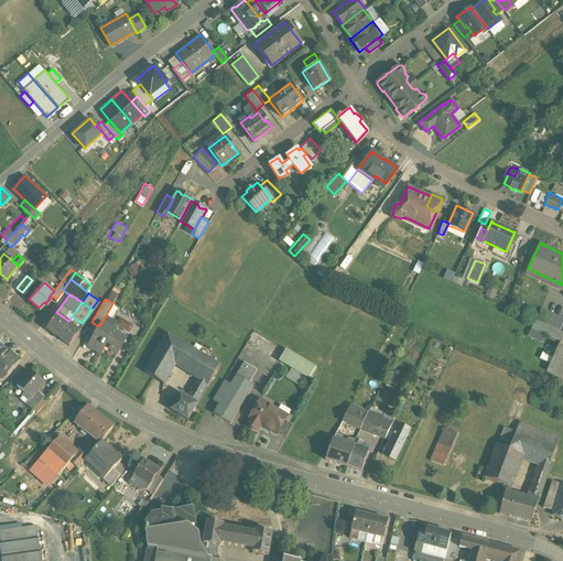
[(562,321),(562,316),(541,306),(536,319),(560,330),(562,321)]
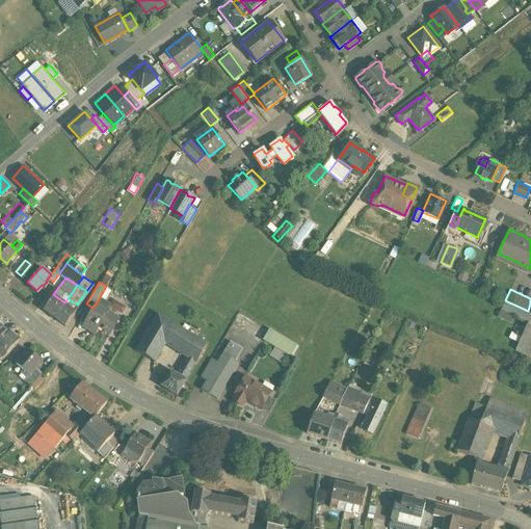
[(64,302),(53,294),(43,309),(54,317),(63,303),(64,302)]
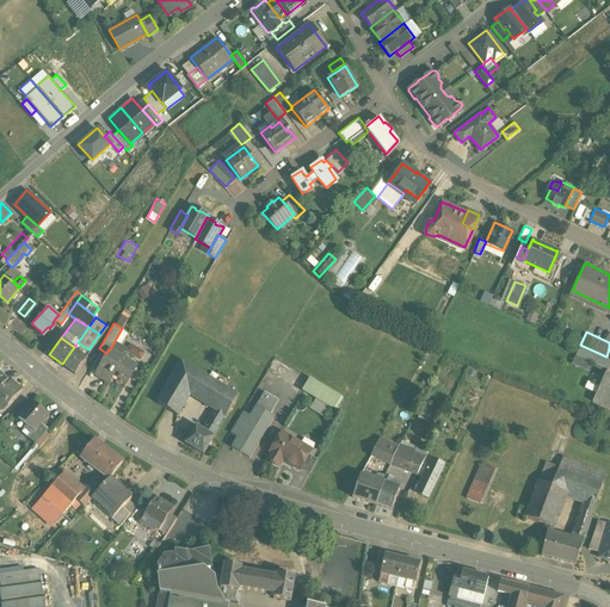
[(88,350),(78,342),(74,347),(73,348),(84,357),(88,350)]
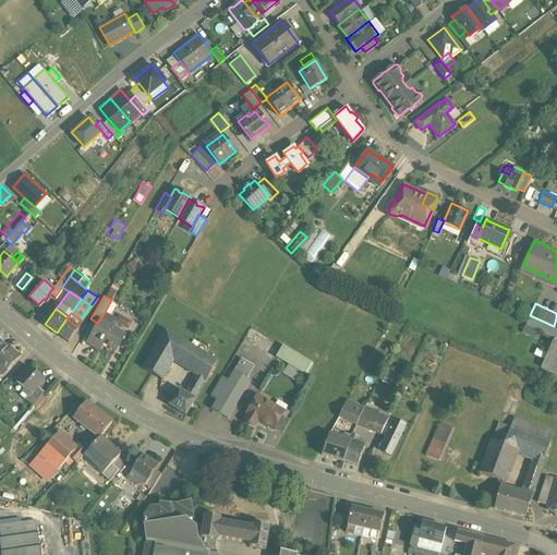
[(76,326),(67,318),(57,333),(68,340),(77,327),(76,326)]
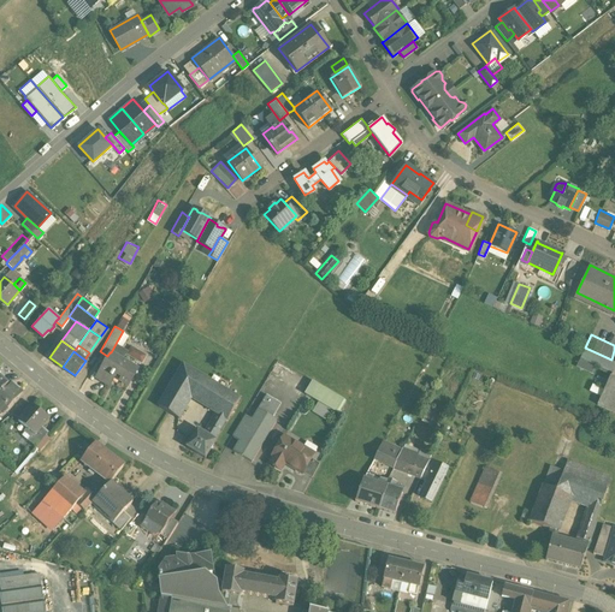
[(111,352),(110,352),(107,356),(95,376),(106,382),(111,376),(112,375),(128,384),(136,368),(111,352)]
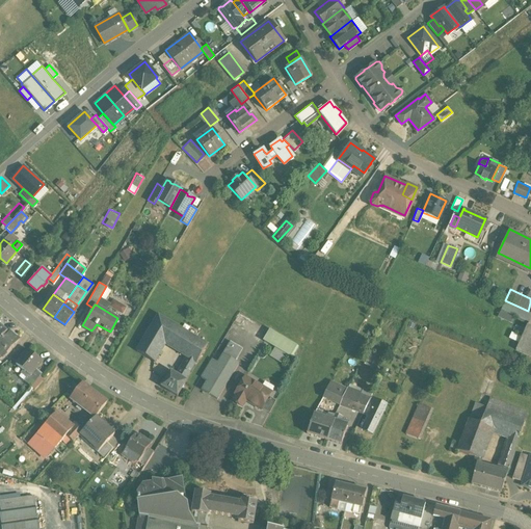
[(530,315),(530,312),(518,307),(514,314),(529,321),(530,315)]
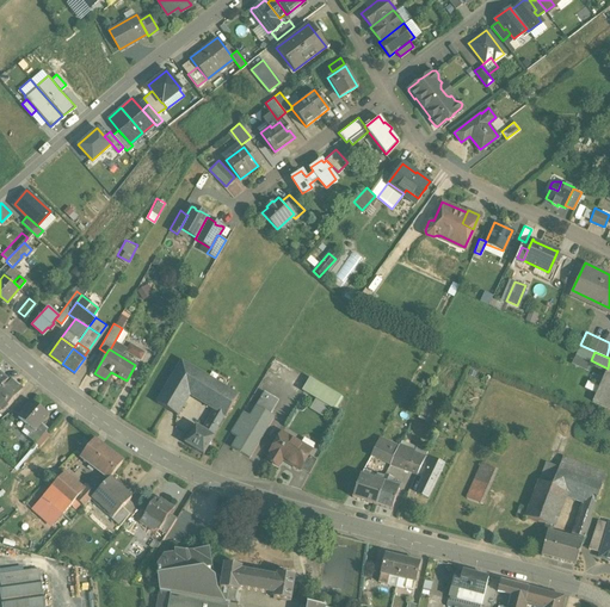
[(180,360),(156,401),(177,413),(190,392),(215,408),(225,414),(238,394),(180,360)]
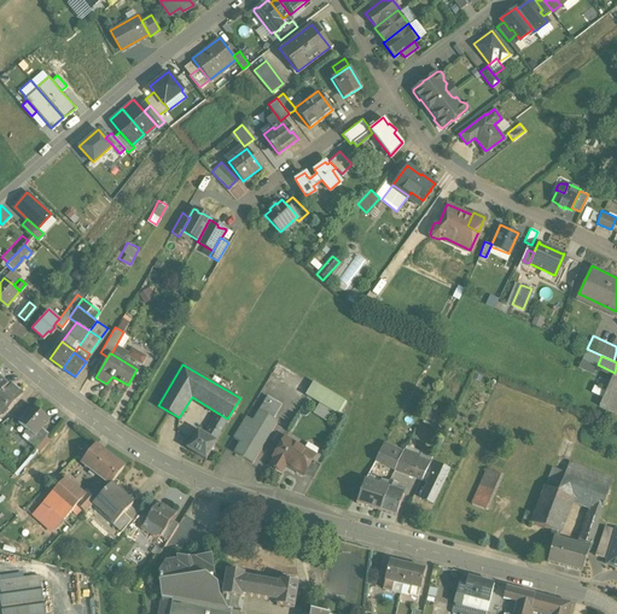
[(616,379),(611,376),(599,404),(616,413),(616,379)]
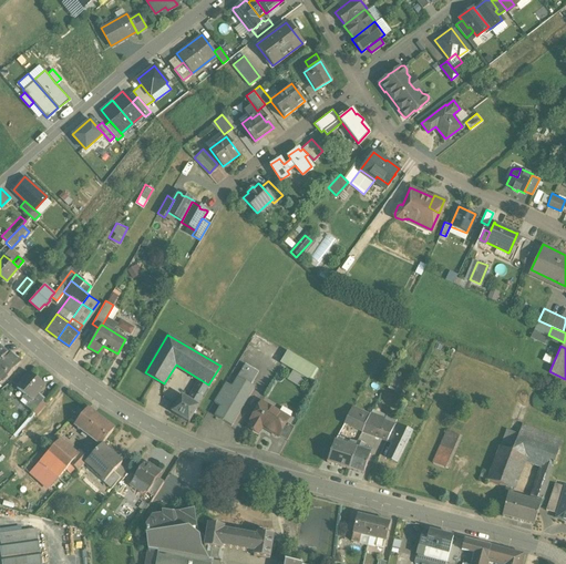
[(317,368),(287,349),(279,361),(310,380),(317,368)]
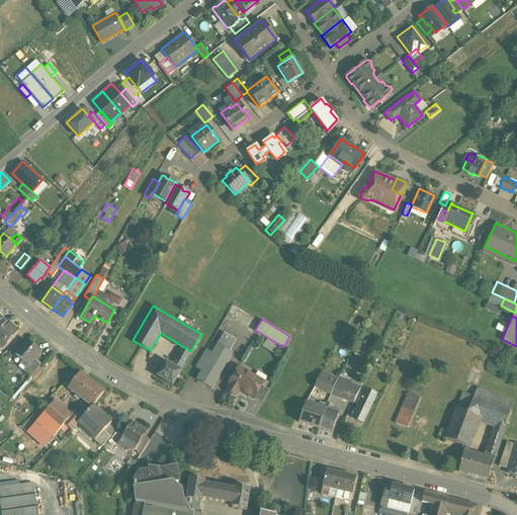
[(6,321),(0,327),(0,344),(1,345),(4,341),(5,342),(17,328),(7,320),(6,321)]
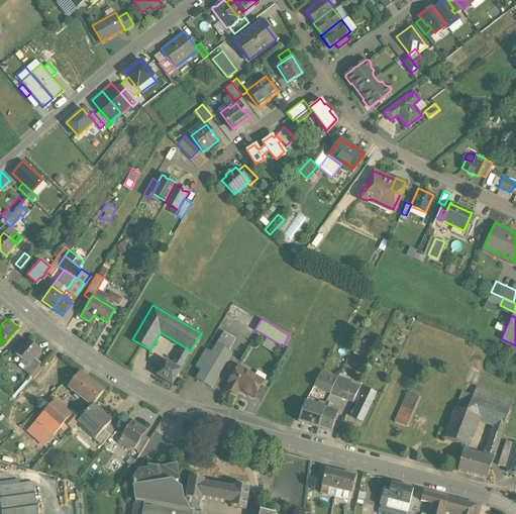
[(235,337),(223,330),(216,341),(228,349),(235,337)]
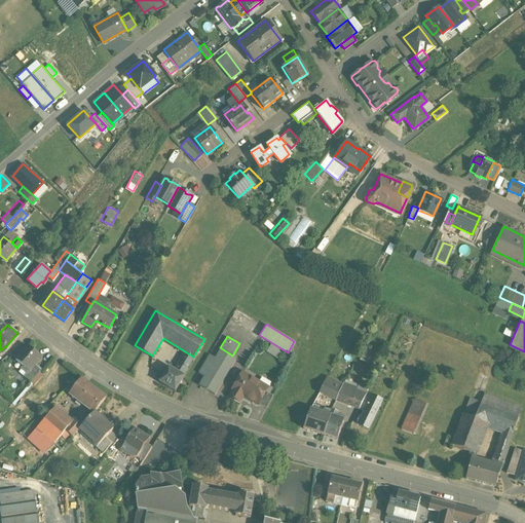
[(24,339),(10,351),(13,356),(27,343),(24,339)]
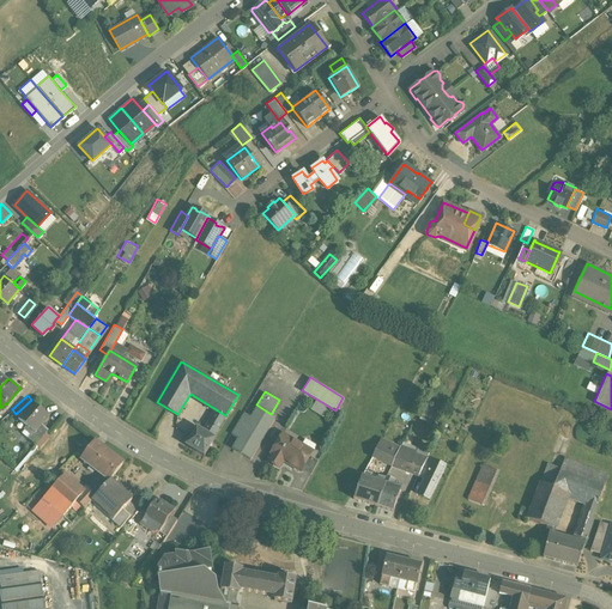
[(32,401),(18,418),(32,430),(34,431),(41,422),(48,414),(32,401)]
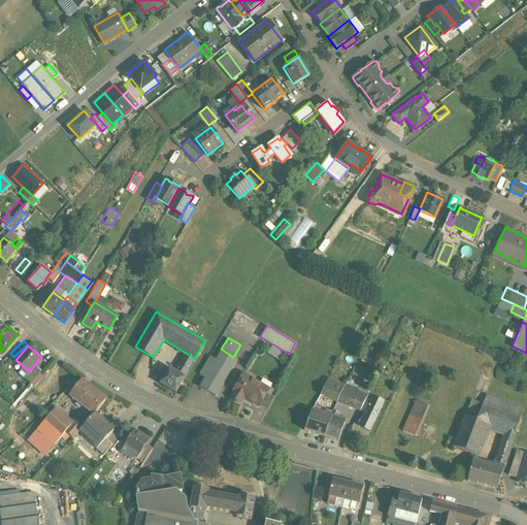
[(216,358),(204,375),(204,376),(199,385),(215,395),(236,358),(233,357),(221,349),(216,358)]
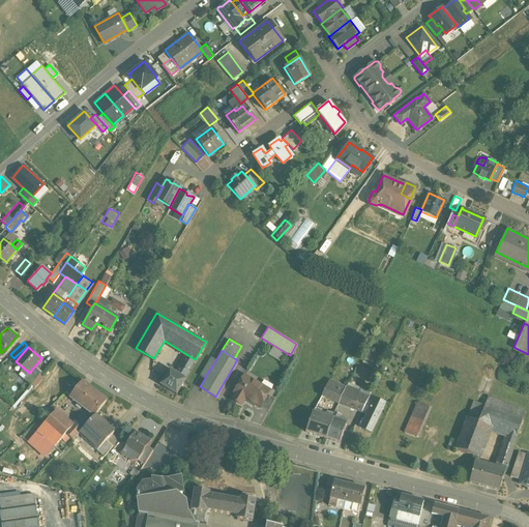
[(195,359),(186,354),(179,366),(188,371),(195,359)]
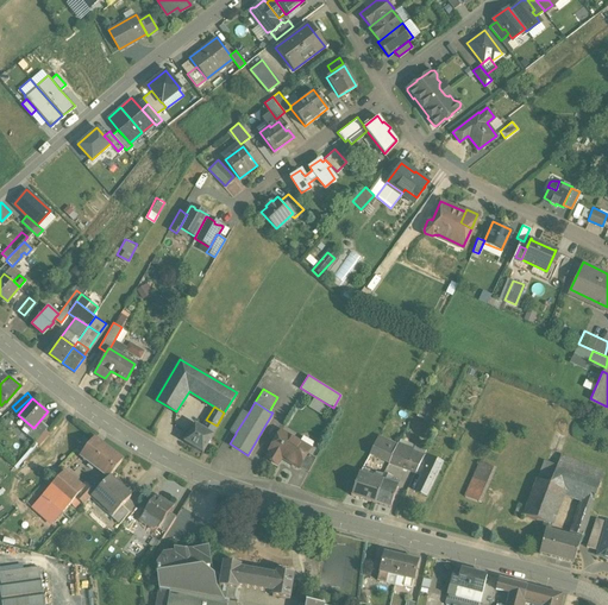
[(242,408),(229,429),(236,434),(236,433),(249,413),(242,408)]
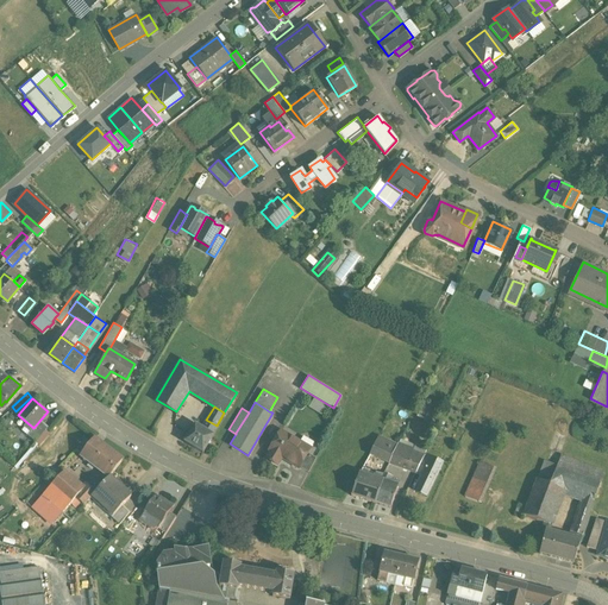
[(41,420),(33,428),(32,427),(27,434),(35,440),(48,426),(41,420)]
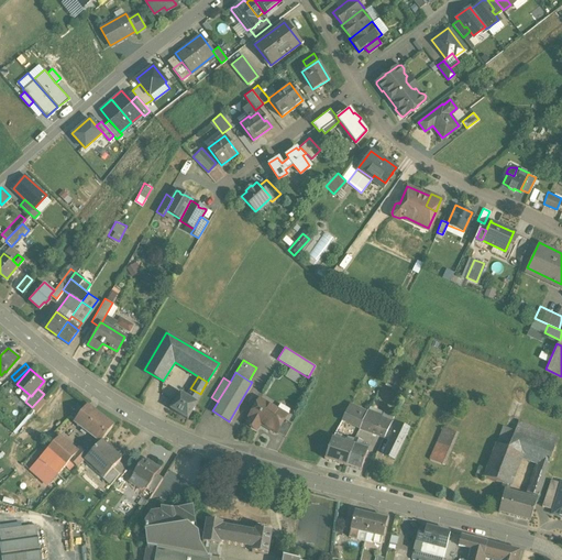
[(200,394),(190,388),(187,395),(195,401),(200,394)]
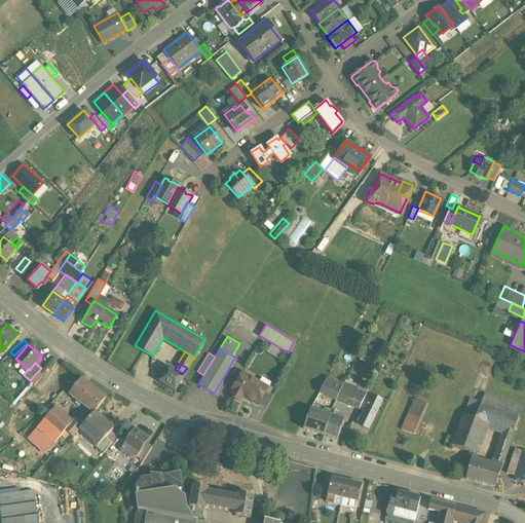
[(175,369),(169,365),(158,380),(174,389),(183,375),(182,374),(175,369)]
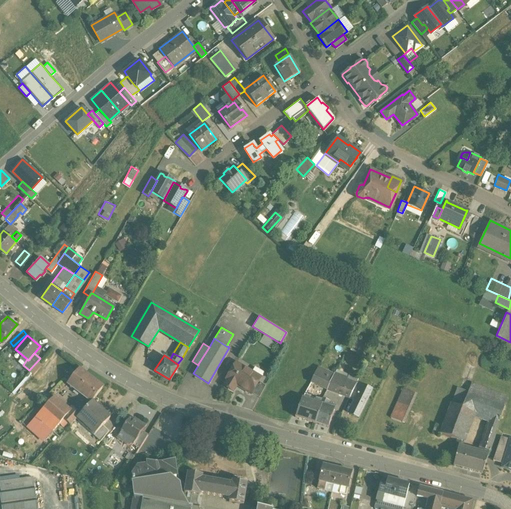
[(414,360),(410,369),(418,372),(422,363),(414,360)]
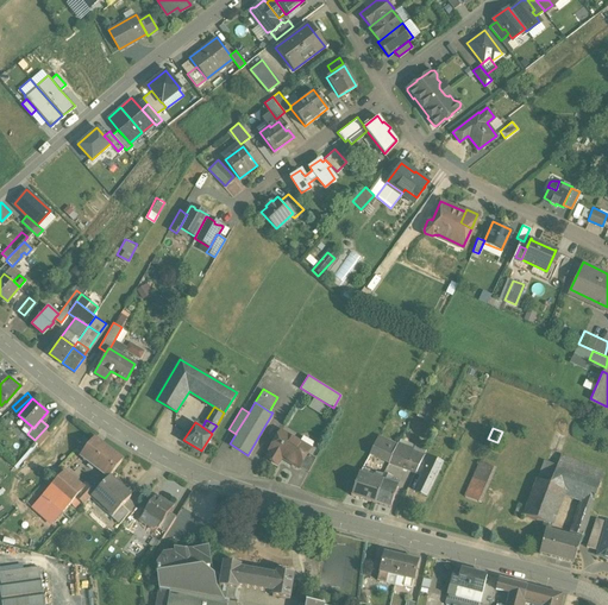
[(300,442),(280,429),(269,448),(270,449),(265,457),(276,462),(281,455),(298,466),(299,465),(307,451),(298,446),(300,442)]
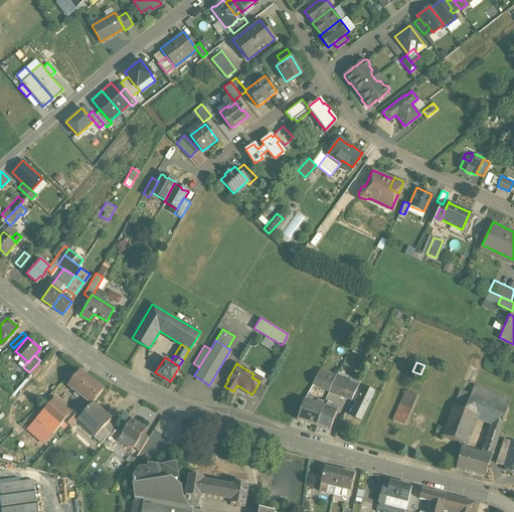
[(78,368),(67,382),(74,388),(84,374),(78,368)]
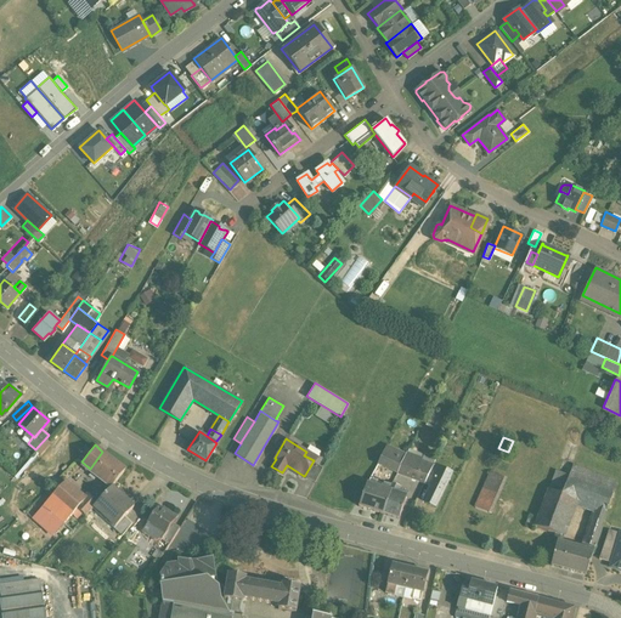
[(402,459),(382,451),(377,461),(396,471),(402,459)]
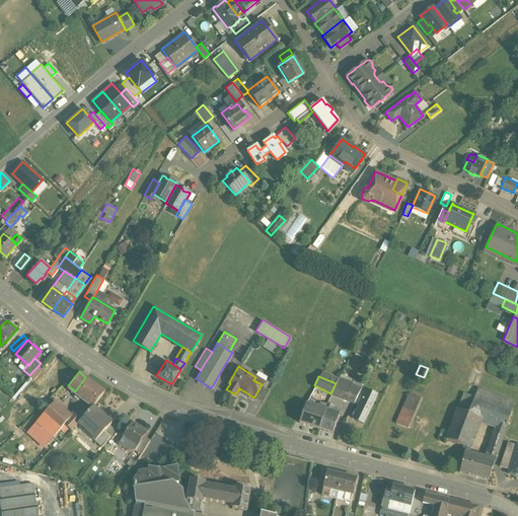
[(103,390),(85,377),(75,391),(84,398),(92,404),(103,390)]
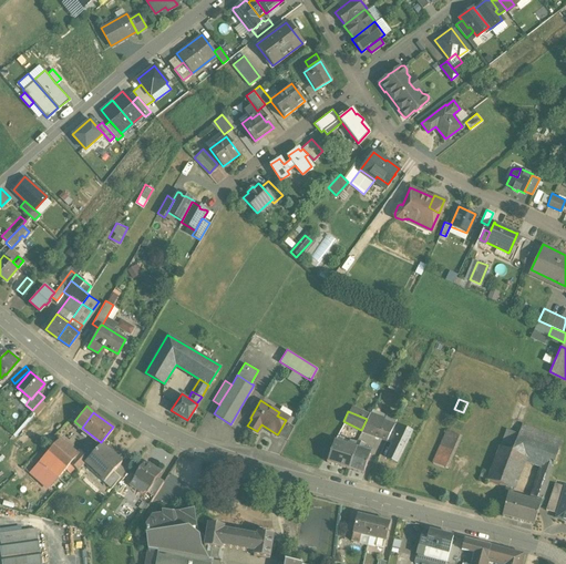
[(394,423),(369,413),(367,419),(361,430),(370,433),(386,439),(394,423)]
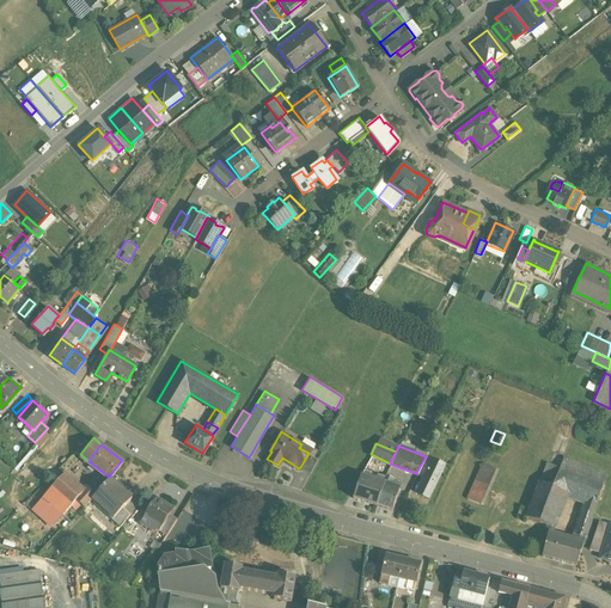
[(317,459),(309,453),(300,467),(309,473),(317,459)]
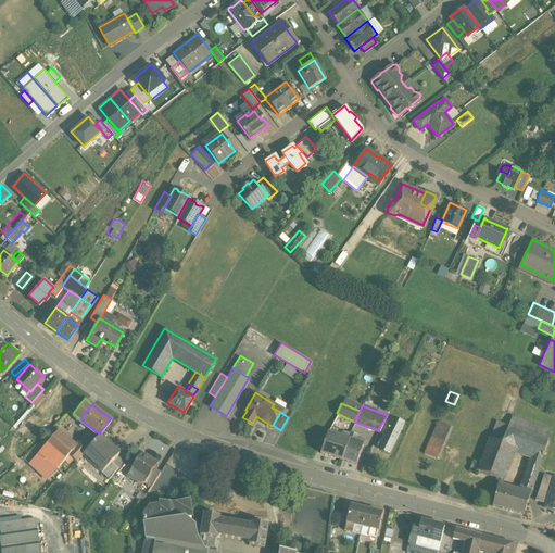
[(387,415),(378,430),(385,434),(378,447),(388,451),(402,423),(387,415)]
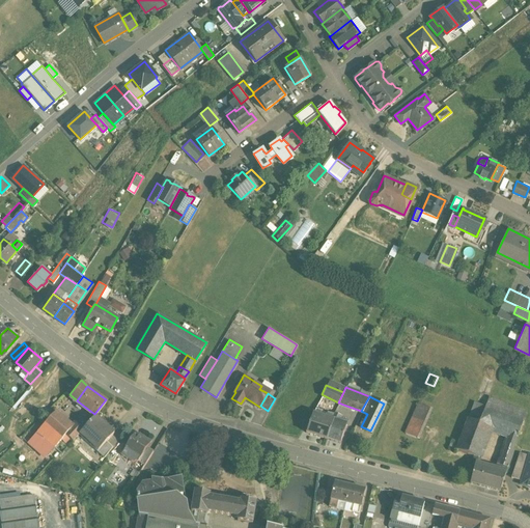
[(417,400),(405,431),(418,437),(431,406),(417,400)]
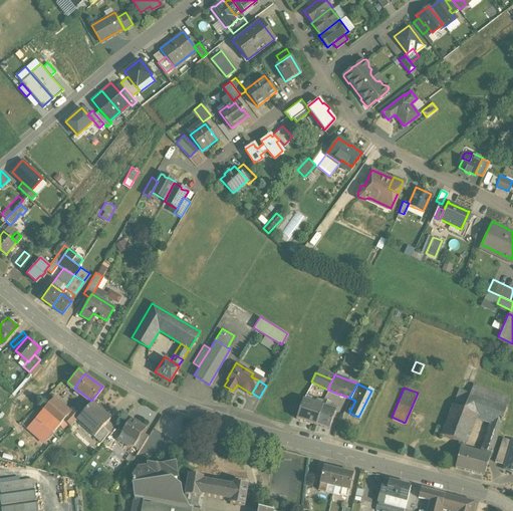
[(498,403),(470,392),(464,408),(474,413),(492,420),(498,403)]
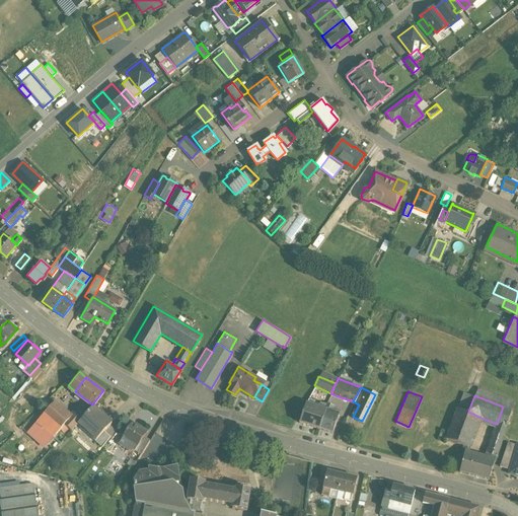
[(70,416),(64,422),(71,429),(76,423),(92,404),(84,398),(70,416)]
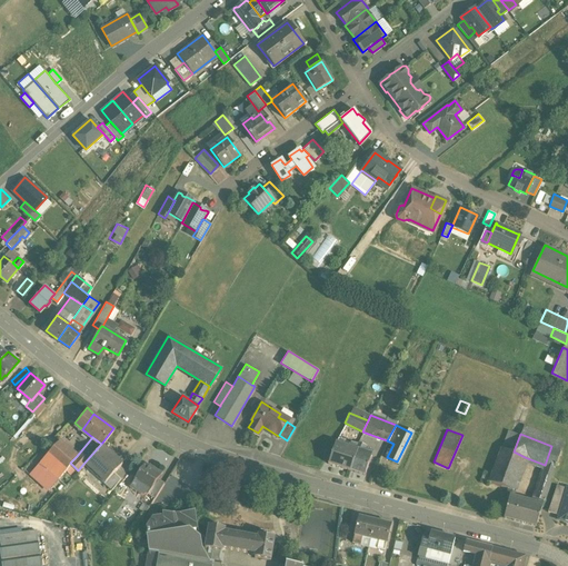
[(77,456),(58,439),(39,462),(58,477),(70,463),(77,456)]
